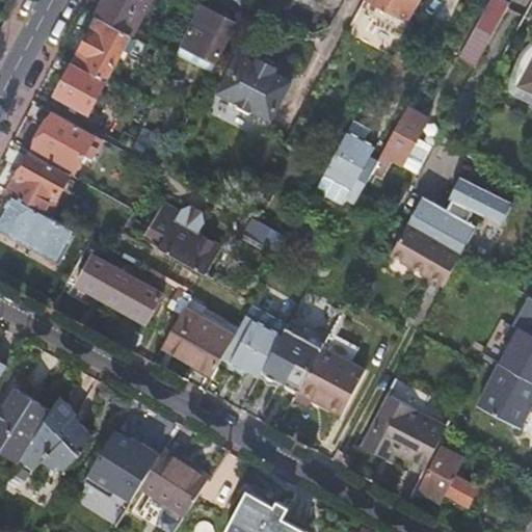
[(131,35),(151,0),(105,0),(97,18),(99,19),(131,35)]
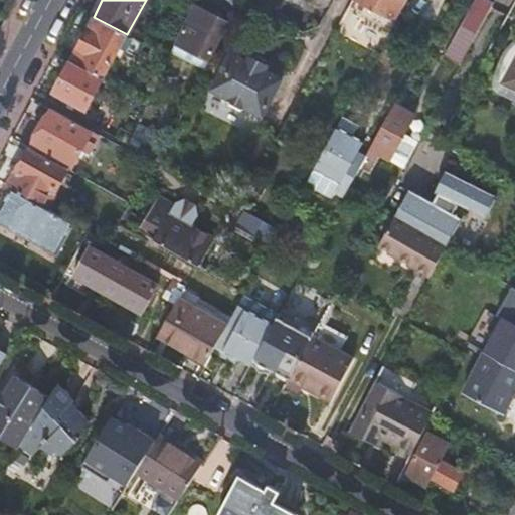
[(405,0),(351,0),(347,9),(388,32),(405,0)]
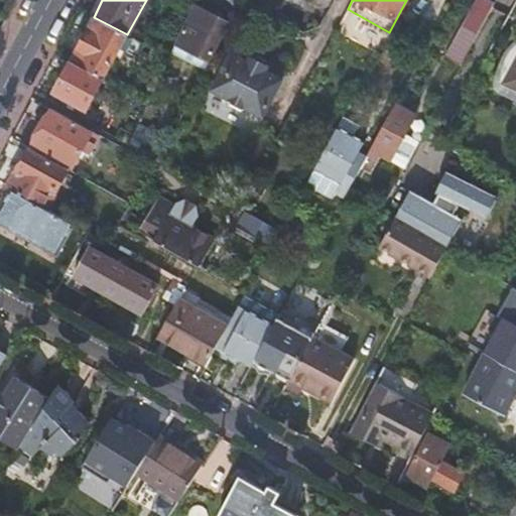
[(479,33),(495,3),(488,0),(476,0),(464,24),(462,26),(477,35),(479,33)]
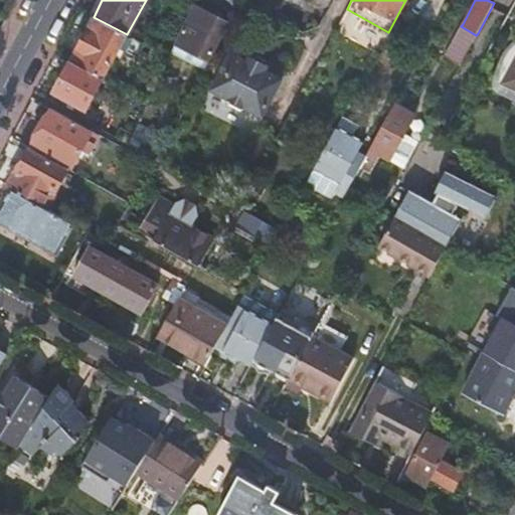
[(223,26),(193,9),(191,12),(174,48),(206,65),(208,62),(212,54),(209,53),(223,26)]
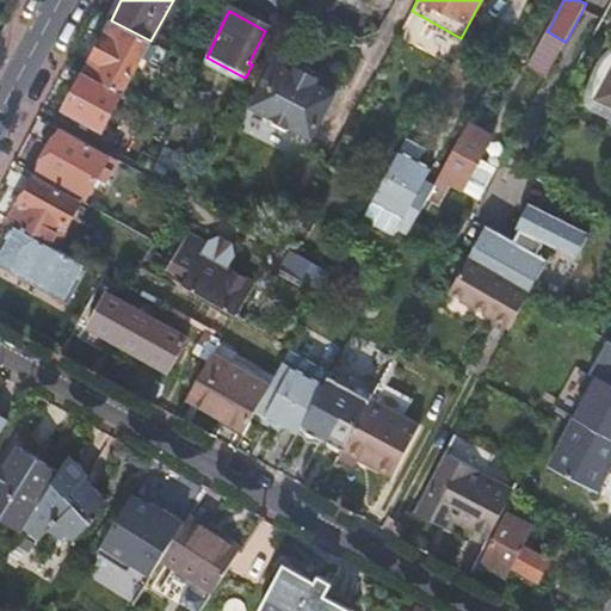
[(164,69),(173,54),(150,41),(113,22),(85,74),(122,93),(141,57),(164,69)]
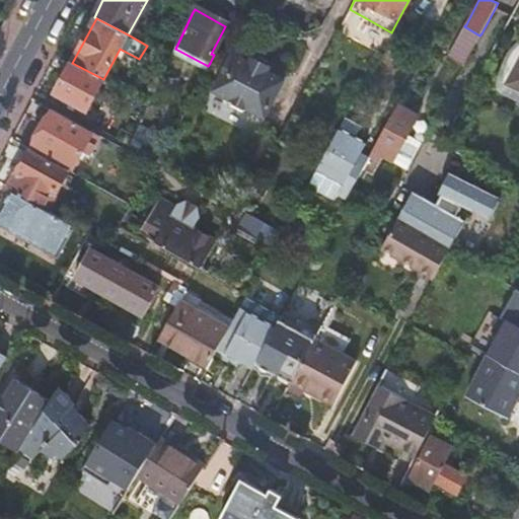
[(518,46),(518,47),(516,51),(513,56),(511,61),(509,65),(507,69),(506,74),(506,78),(506,81),(506,84),(508,87),(518,92),(518,46)]
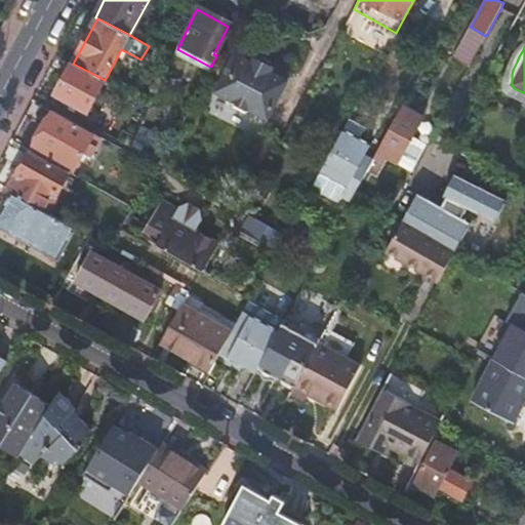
[(210,67),(177,49),(172,58),(205,76),(210,67)]
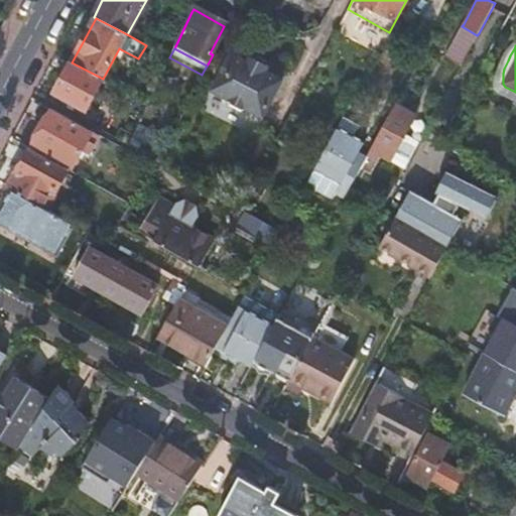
[(227,100),(229,105),(239,111),(264,66),(249,58),(247,62),(230,53),(211,91),(227,100)]
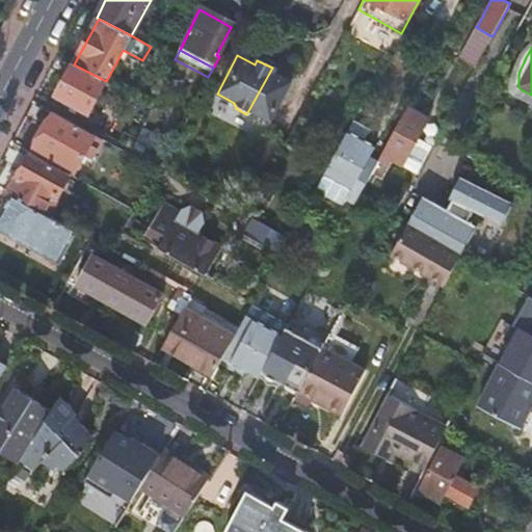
[(88,112),(106,81),(74,64),(57,96),(88,112)]
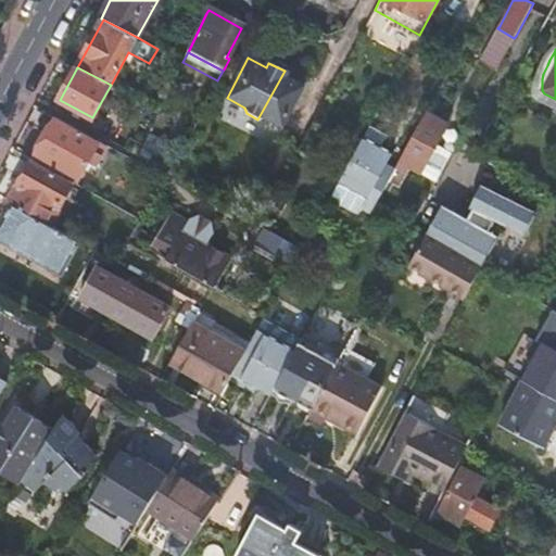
[(285,71),(257,119),(260,119),(265,118),(282,127),(304,87),(286,77),(288,73),(285,71)]
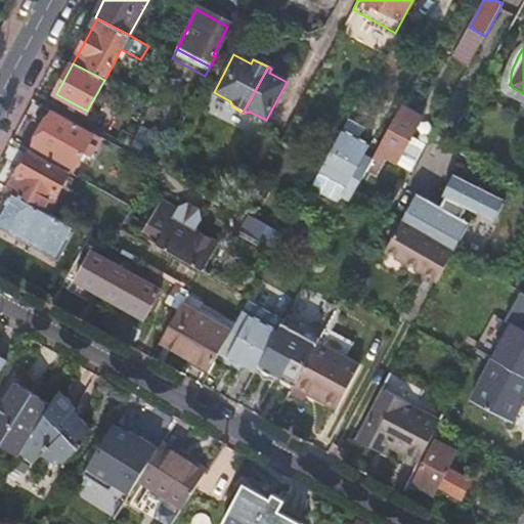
[(423,116),(402,104),(373,158),(383,163),(386,159),(396,164),(410,171),(426,144),(410,136),(423,116)]
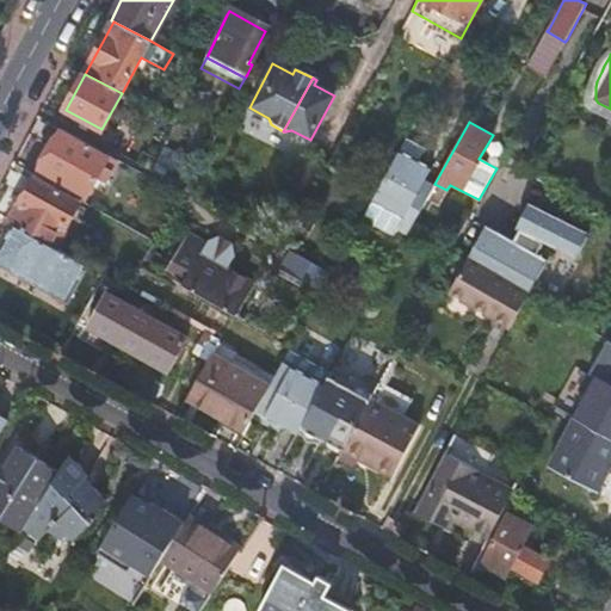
[(109,180),(119,161),(62,130),(39,172),(86,198),(98,177),(105,181),(109,180)]
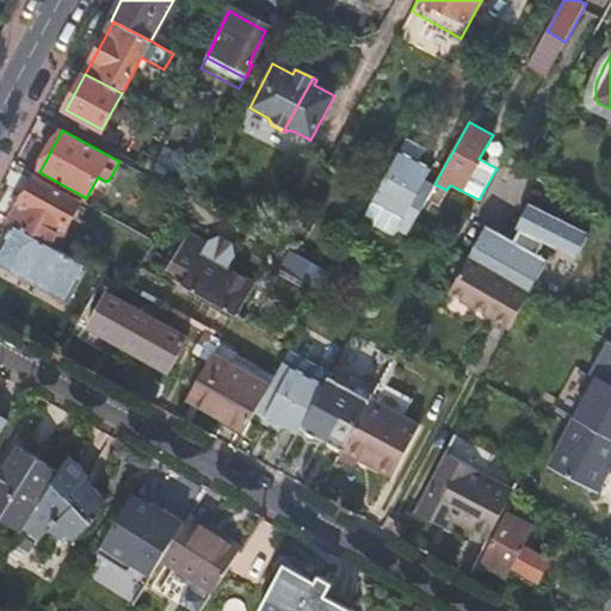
[(397,152),(415,161),(425,149),(405,139),(397,152)]
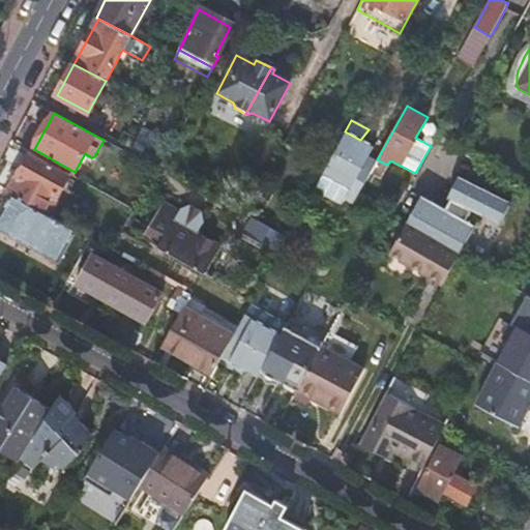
[(153,136),(142,127),(130,150),(140,155),(153,136)]
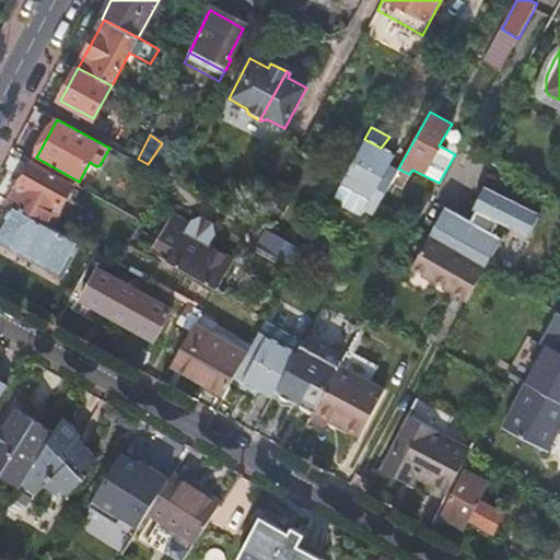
[(381,148),(364,139),(341,181),(371,197),(365,209),(373,213),(397,171),(388,166),(394,155),(381,148)]
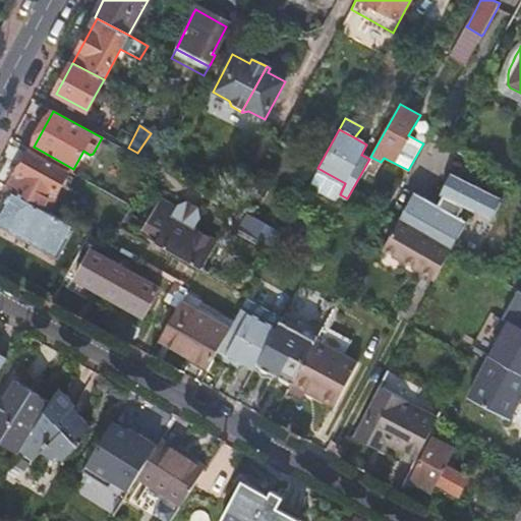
[(46,212),(68,171),(29,149),(6,189),(10,191),(46,212)]
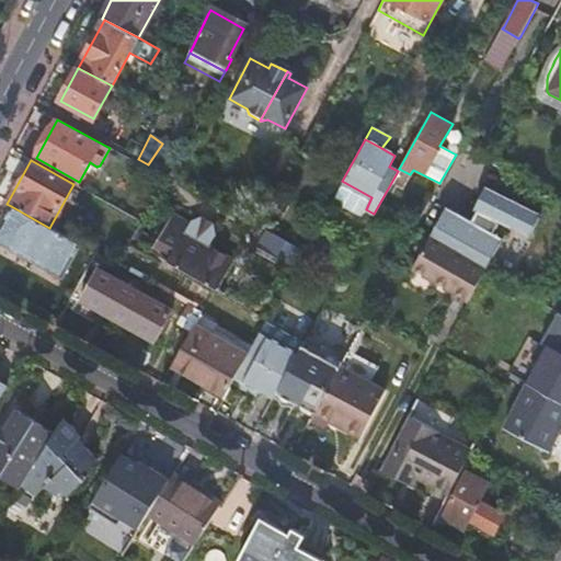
[(371,197),(342,181),(335,193),(366,209),(371,197)]
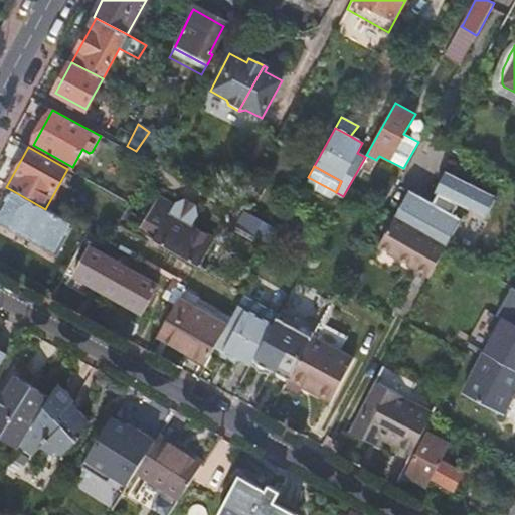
[(409,191),(394,218),(417,231),(446,247),(462,219),(449,212),(454,202),(458,205),(466,209),(485,218),(496,196),(446,171),(435,193),(438,194),(433,203),(409,191)]
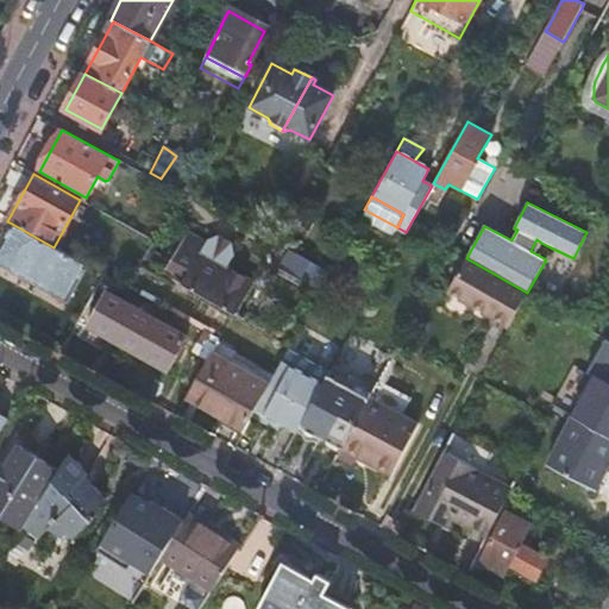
[(0,264),(66,301),(86,265),(54,248),(12,224),(0,245),(0,264)]
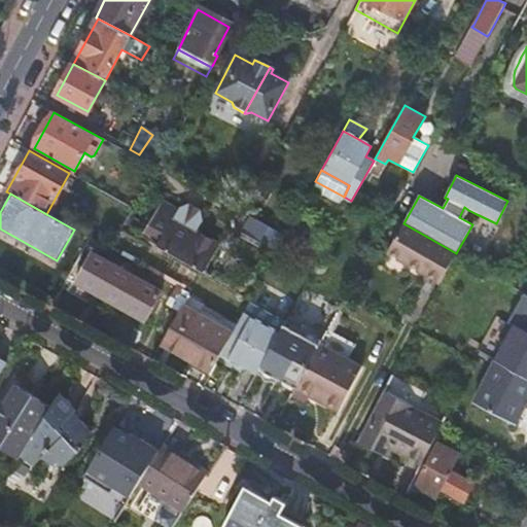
[(179,208),(177,211),(162,202),(144,233),(160,242),(156,246),(204,274),(219,246),(198,233),(203,221),(201,210),(190,204),(179,208)]
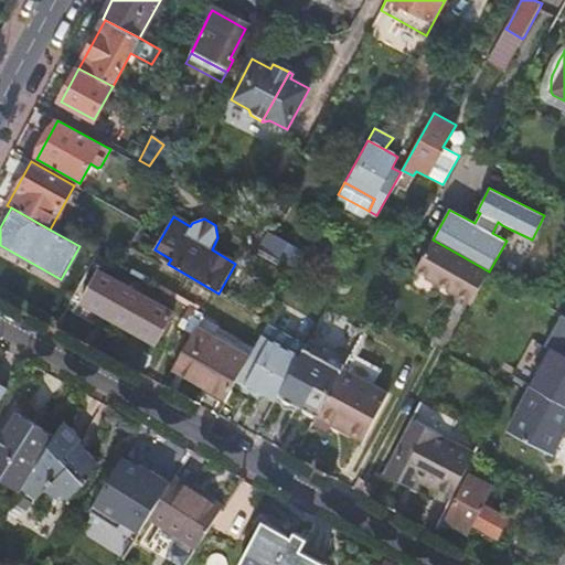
[(306,254),(269,234),(257,255),(280,266),(283,262),(297,269),(306,254)]
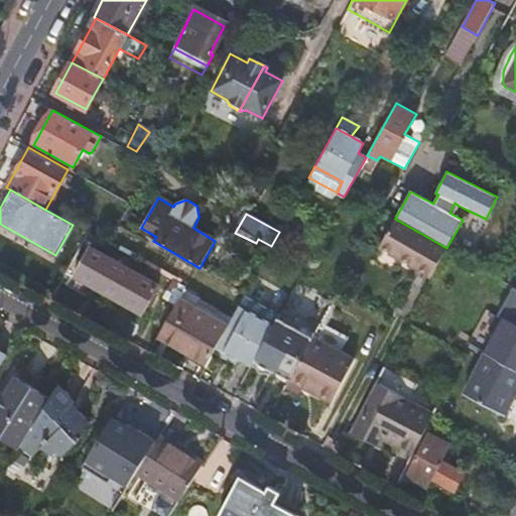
[(380,248),(432,278),(447,249),(446,248),(418,232),(395,219),(380,248)]
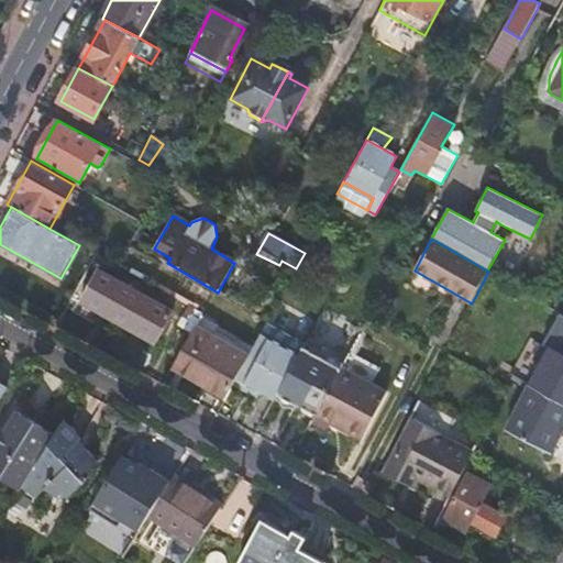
[(96,271),(84,291),(136,320),(132,328),(158,342),(174,315),(96,271)]
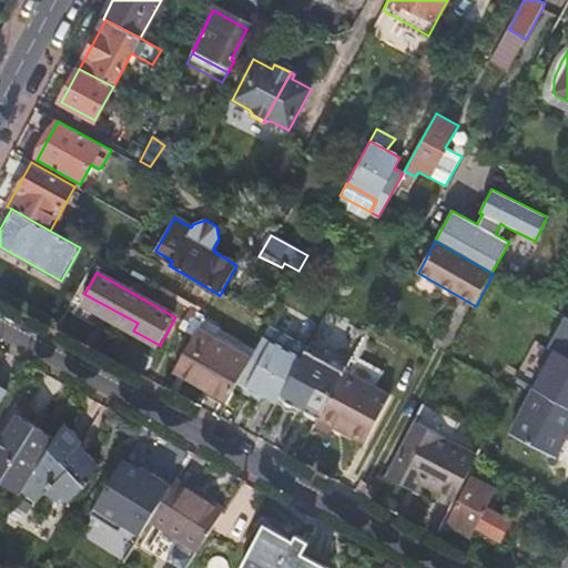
[(138,323),(84,294),(80,301),(133,331),(138,323)]
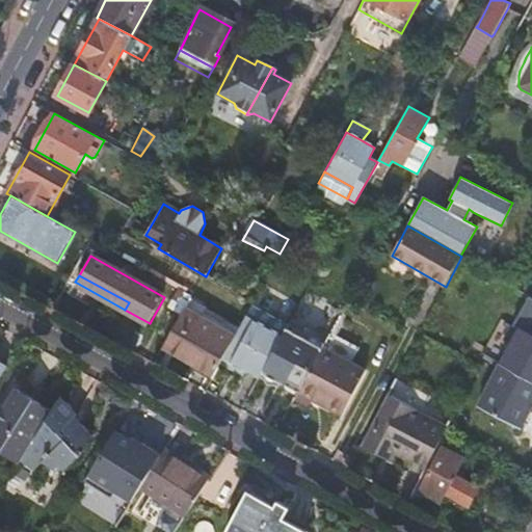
[(190,296),(180,290),(174,300),(185,307),(190,296)]
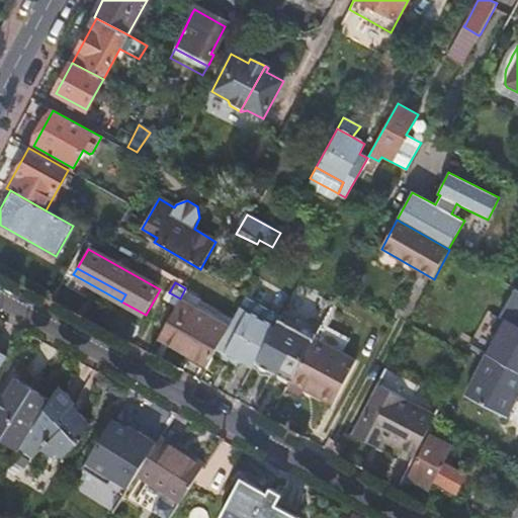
[(489,353),(517,369),(517,288),(516,288),(501,317),(504,318),(507,320),(498,336),(489,353)]
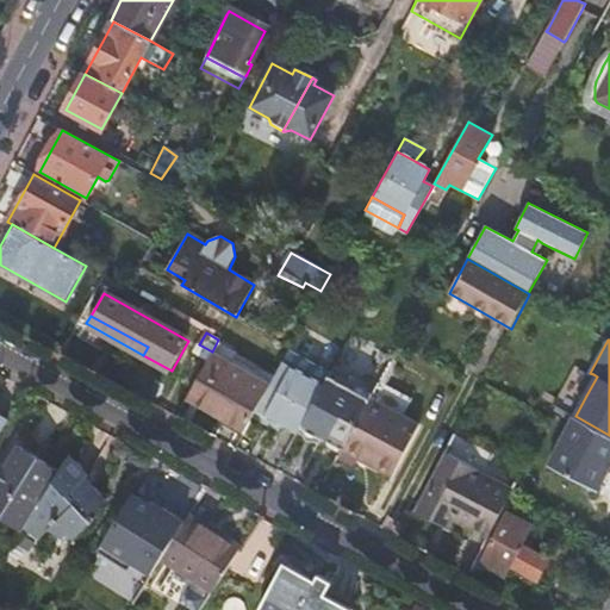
[(329,374),(287,352),(280,365),(322,387),(324,381),(329,374)]
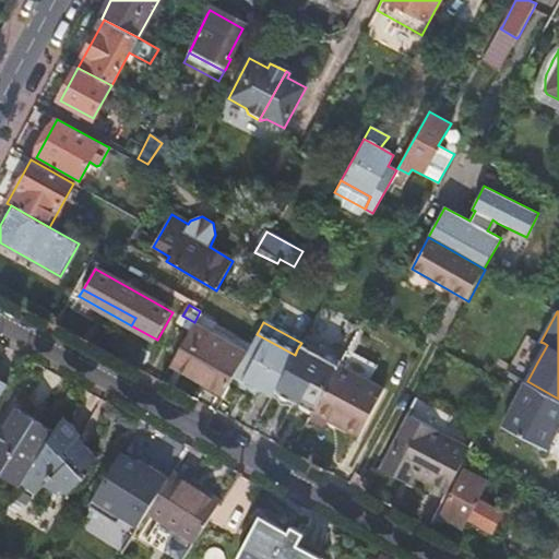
[(245,355),(193,324),(171,363),(224,393),(233,377),(245,355)]
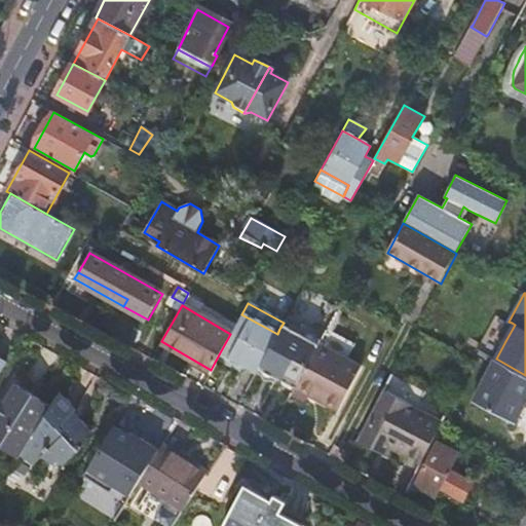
[(277,334),(241,314),(230,334),(219,354),(255,374),(277,334)]
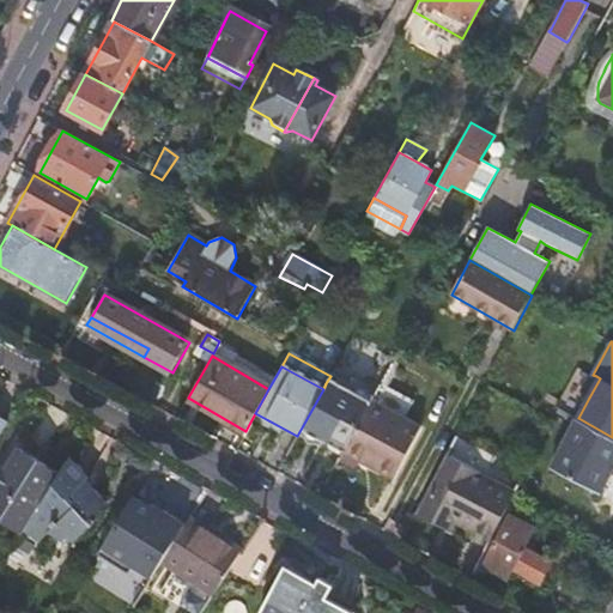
[(356,386),(332,374),(331,376),(326,383),(346,394),(347,394),(349,394),(350,394),(351,394),(351,393),(356,386)]
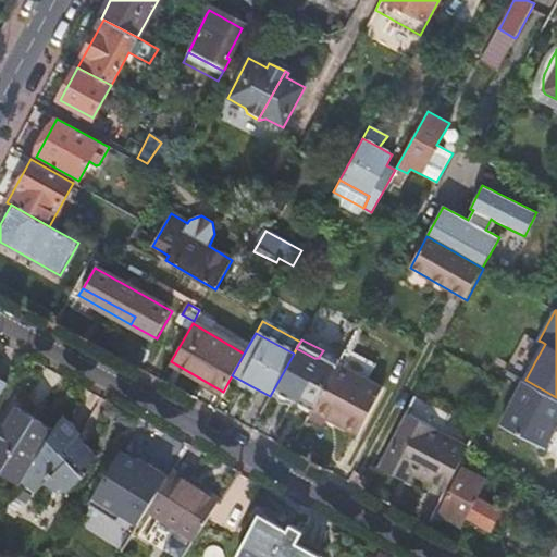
[(545,344),(542,342),(532,359),(535,361),(545,344)]
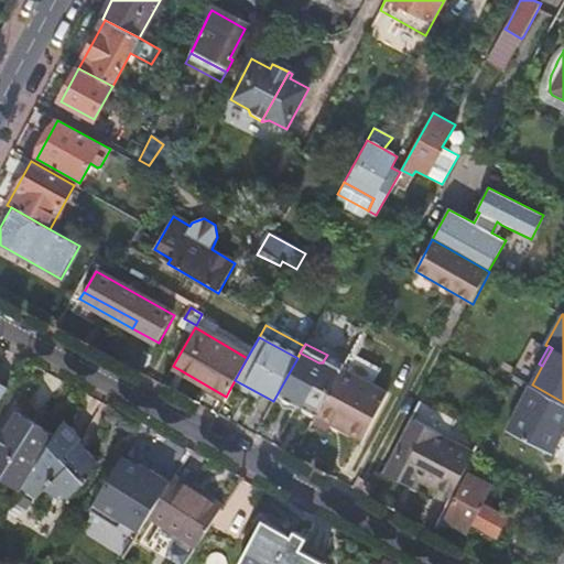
[(344,364),(327,355),(323,361),(323,362),(322,362),(321,362),(320,362),(318,362),(300,353),(297,358),(273,401),(293,411),(295,407),(314,418),(315,416),(317,412),(342,369),(344,364)]
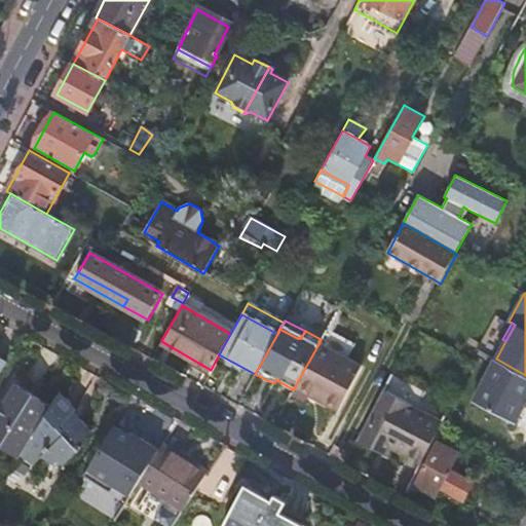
[(318,344),(296,384),(308,392),(306,396),(336,411),(352,381),(338,373),(345,359),(318,344)]
